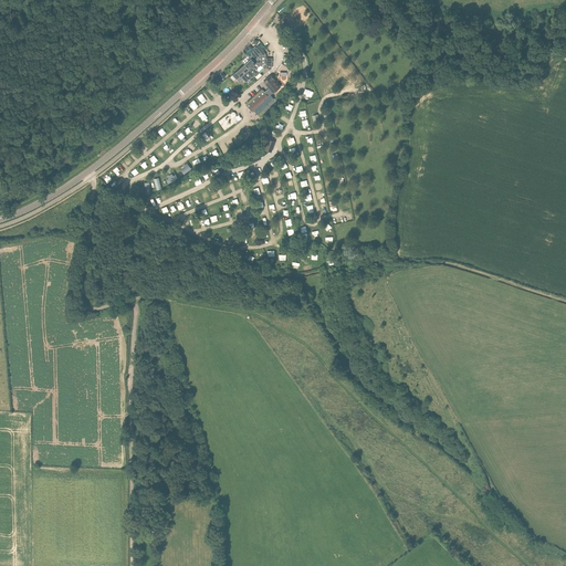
[(241,61),(244,64),(253,75),(255,73),(257,74),(258,73),(259,72),(257,70),(260,66),(265,67),(270,70),(271,69),(271,67),(272,67),(272,63),(272,60),(265,59),(265,54),(258,45),(241,61)]
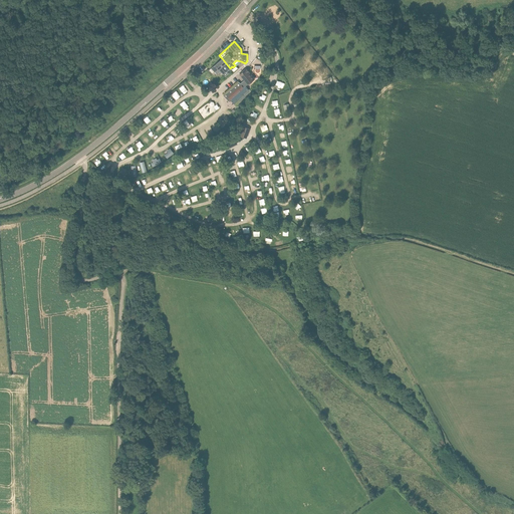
[(230,68),(222,58),(211,68),(216,74),(220,71),(225,76),(230,71),(228,69),(230,68)]
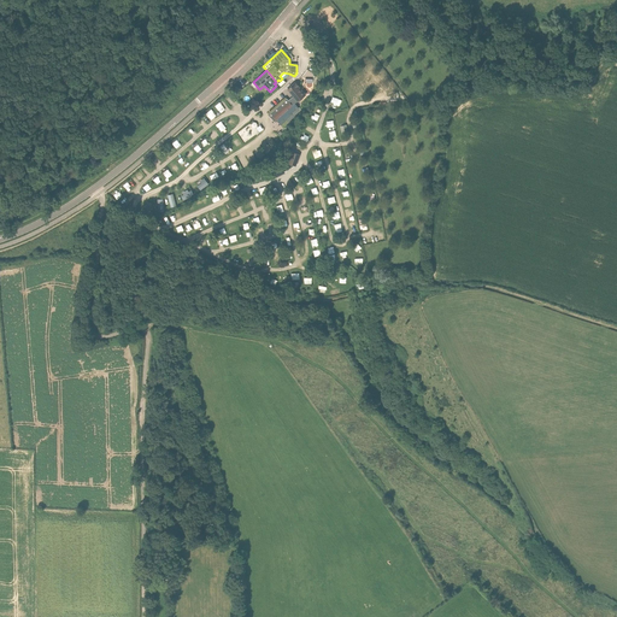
[(298,101),(305,95),(299,87),(294,82),(287,88),(298,101)]
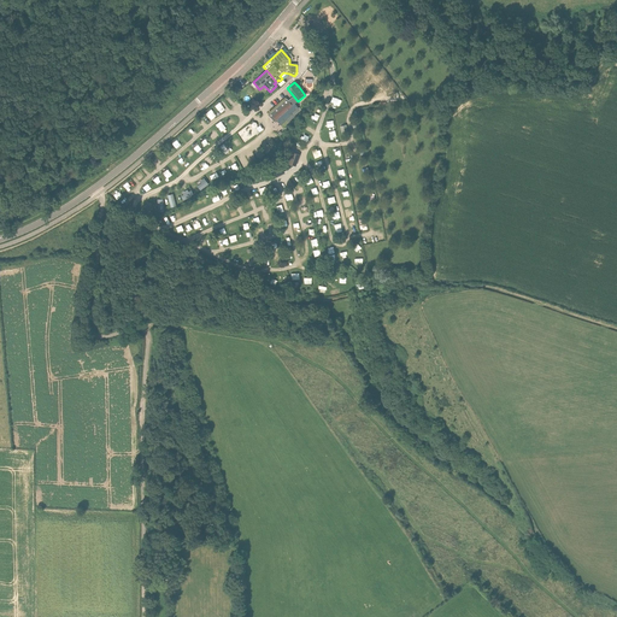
[(239,95),(238,94),(238,93),(241,89),(238,86),(230,92),(236,98),(239,95)]
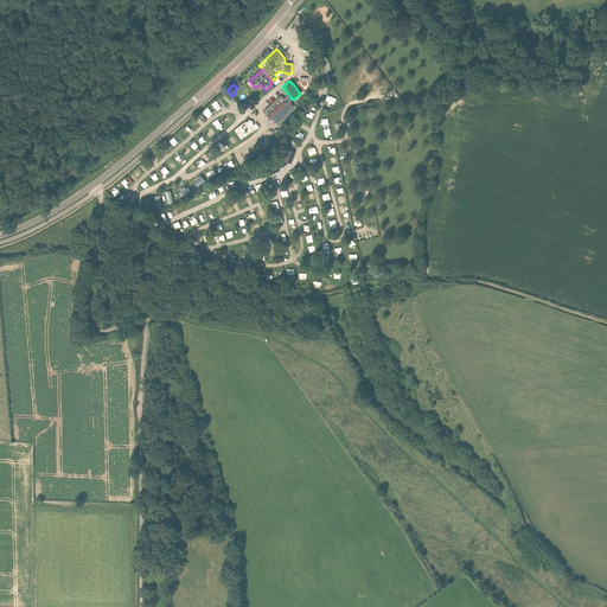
[(334,104),(337,98),(328,94),(326,100),(334,104)]
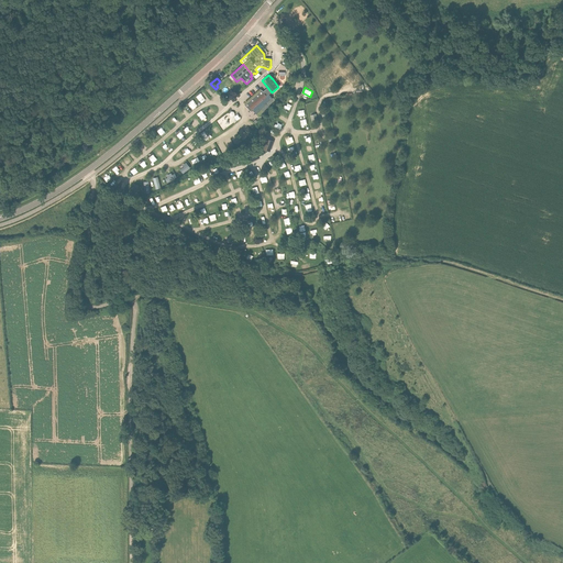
[(202,90),(197,95),(202,101),(209,96),(206,91),(205,92),(202,90)]
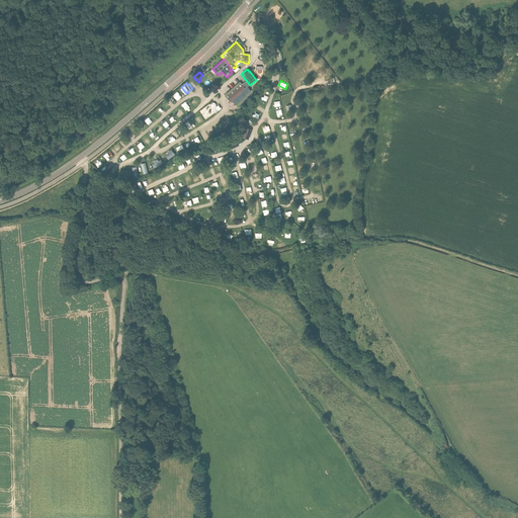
[(230,102),(232,101),(236,105),(238,107),(248,99),(245,97),(245,96),(251,91),(244,83),(242,85),(241,83),(225,97),(230,102)]
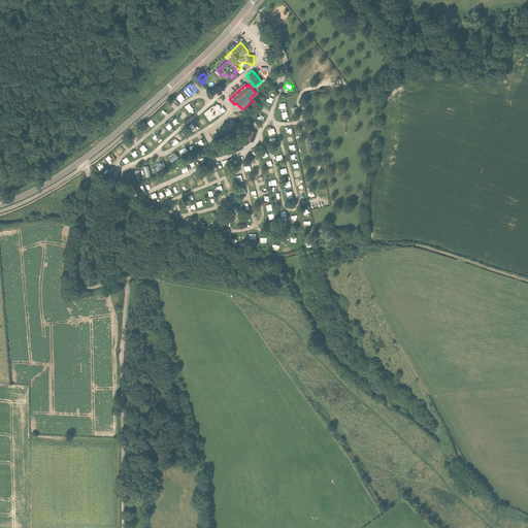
[(182,103),(186,99),(180,93),(176,97),(182,103)]
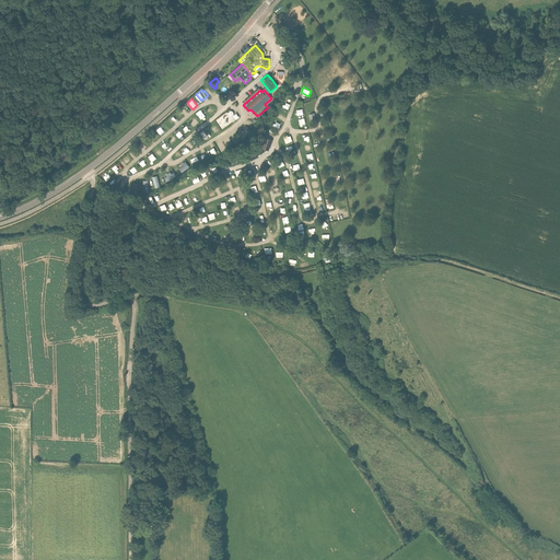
[(201,119),(206,116),(201,109),(197,112),(201,119)]
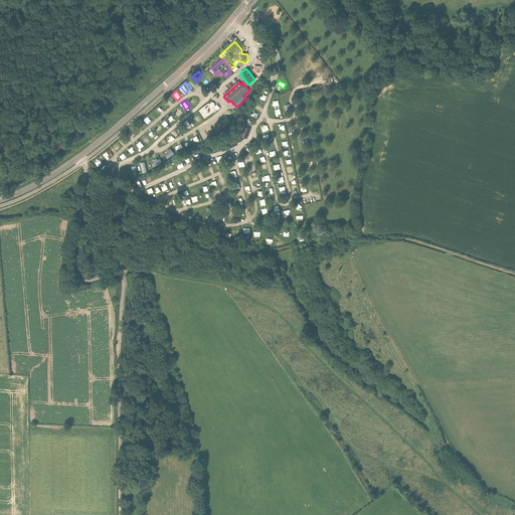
[(198,110),(203,119),(216,111),(210,102),(198,110)]
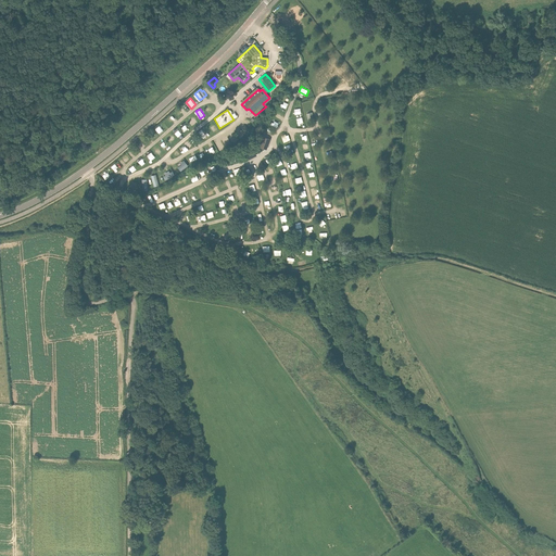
[(177,166),(181,171),(189,165),(185,161),(177,166)]
